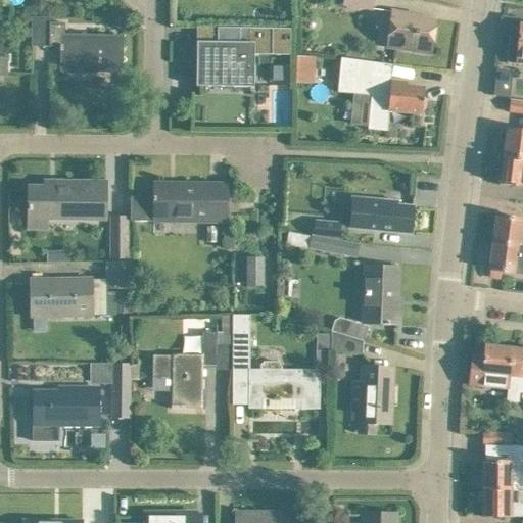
[(37,0),(31,7),(40,16),(49,6),(43,0),(37,0)]
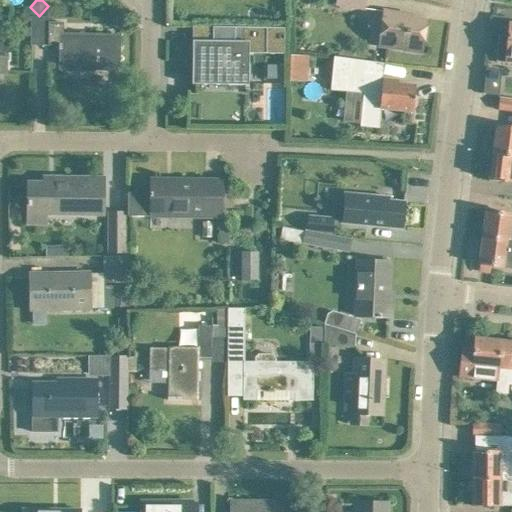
[(335,0),(335,6),(364,9),(365,0),(335,0)]
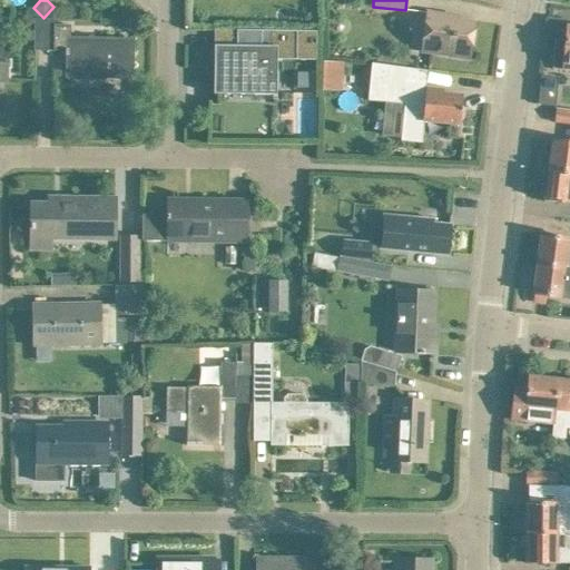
[(449,16),(428,12),(422,51),(451,56),(451,52),(470,55),(474,23),(449,20),(449,16)]
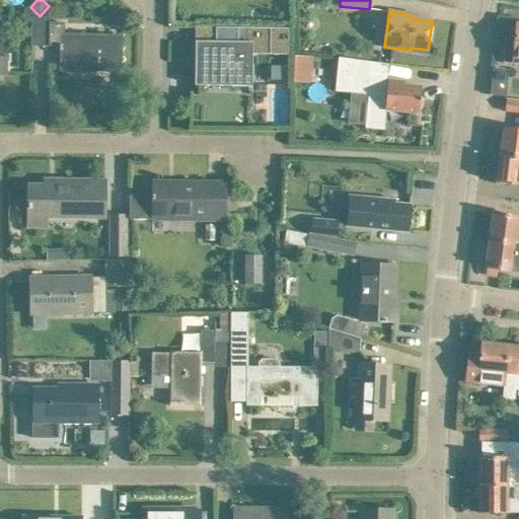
[(50,18),(34,17),(34,47),(49,47),(49,46),(59,46),(59,51),(61,51),(61,70),(120,71),(121,36),(63,35),(63,24),(50,24),(50,18)]
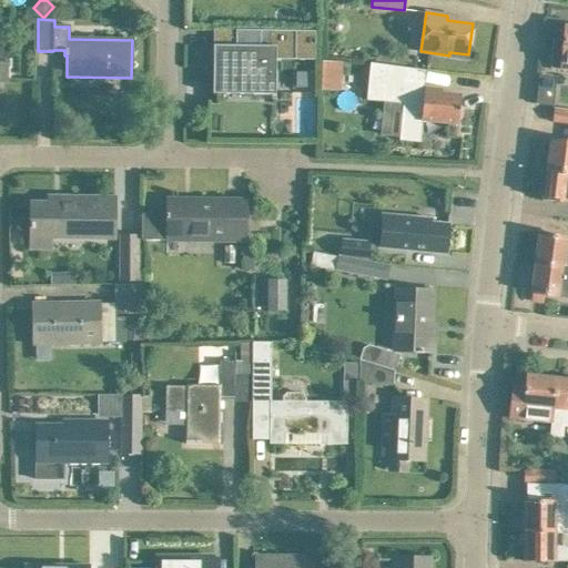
[(550,69),(567,70),(567,27),(565,27),(564,40),(553,39),(550,69)]
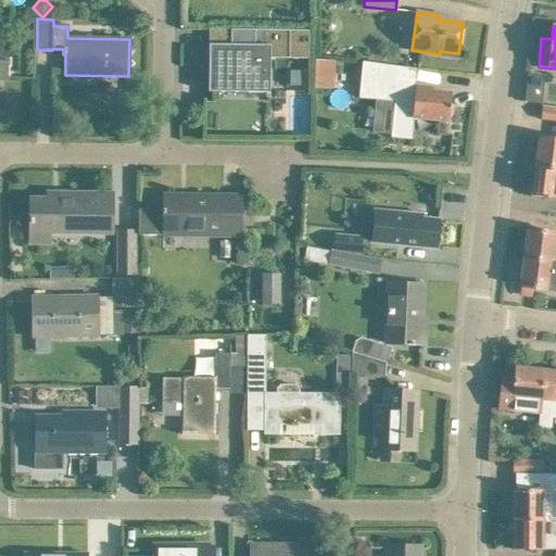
[(203,90),(203,92),(269,93),(270,59),(308,59),(308,30),(290,29),(230,29),(230,45),(212,45),(212,77),(203,77),(203,79),(212,79),(212,90),(203,90)]
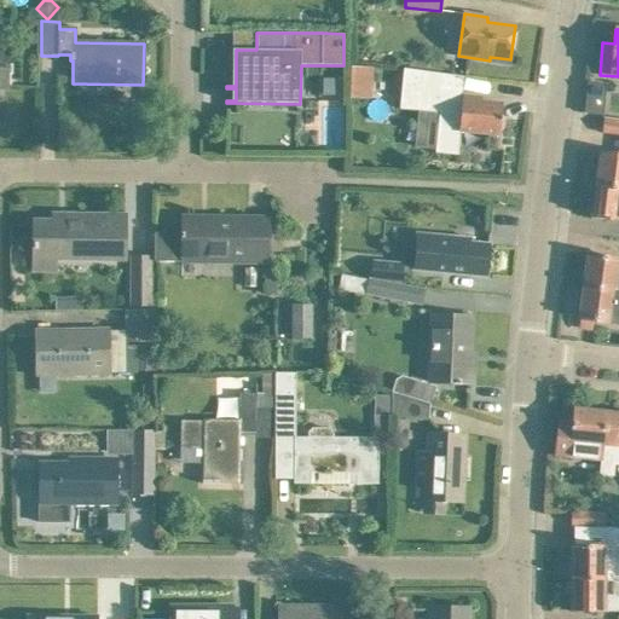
[(352,68),(351,99),(371,100),(372,69),(352,68)]
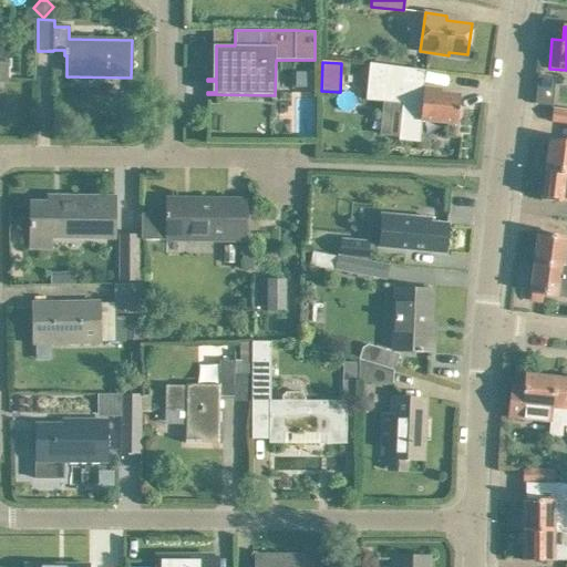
[(367,100),(401,102),(399,141),(420,143),(422,121),(457,124),(461,96),(441,94),(441,90),(412,86),(413,70),(369,63),(367,100)]
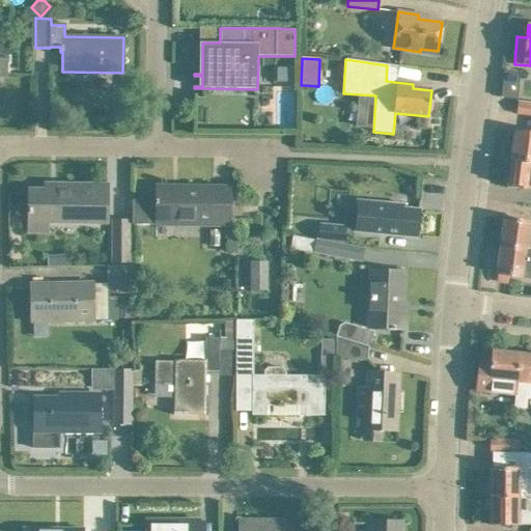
[(500,96),(516,96),(518,70),(502,68),(500,96)]
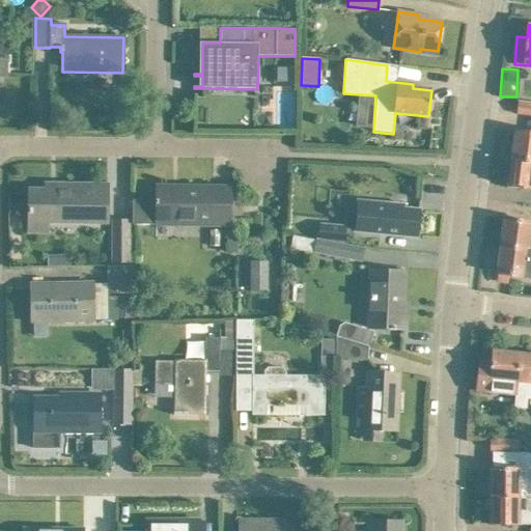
[(530,103),(519,102),(516,114),(530,116),(530,103)]
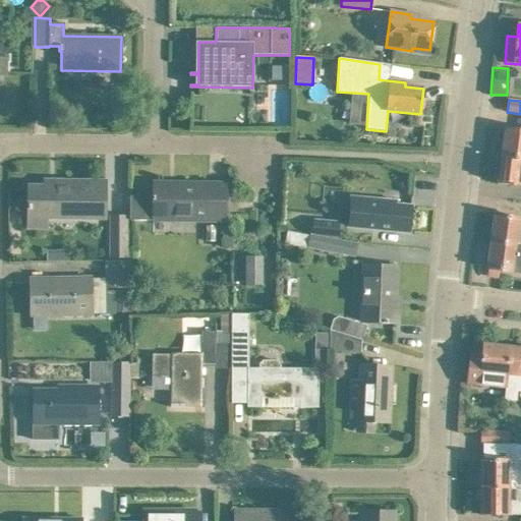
[(520,130),(505,129),(502,156),(520,158),(520,130)]
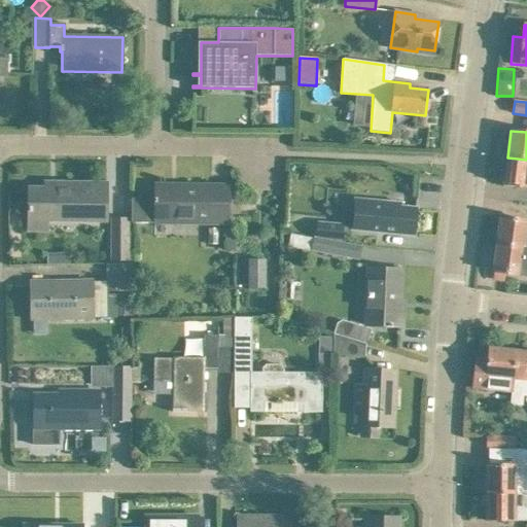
[(526,160),(507,157),(503,185),(526,187),(526,160)]
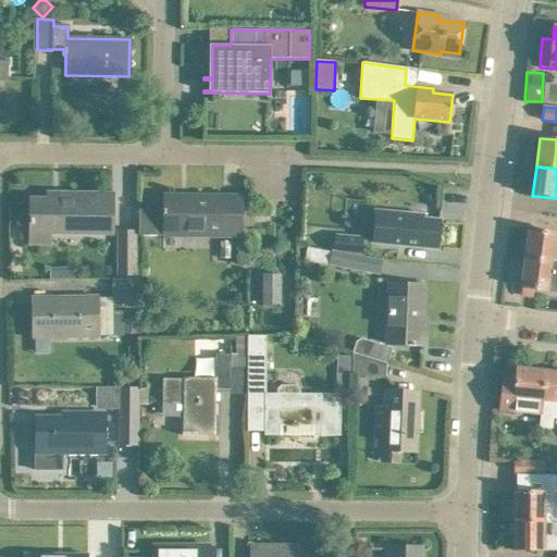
[(31,233),(111,234),(112,195),(77,195),(77,200),(32,200),(31,219),(29,224),(31,224),(31,233)]
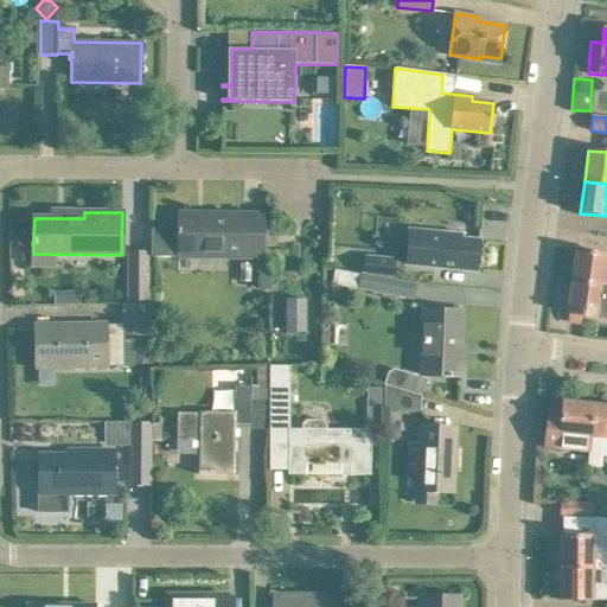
[(208,257),(208,249),(240,249),(240,259),(263,259),(264,213),(178,213),(178,229),(151,229),(151,257),(208,257)]
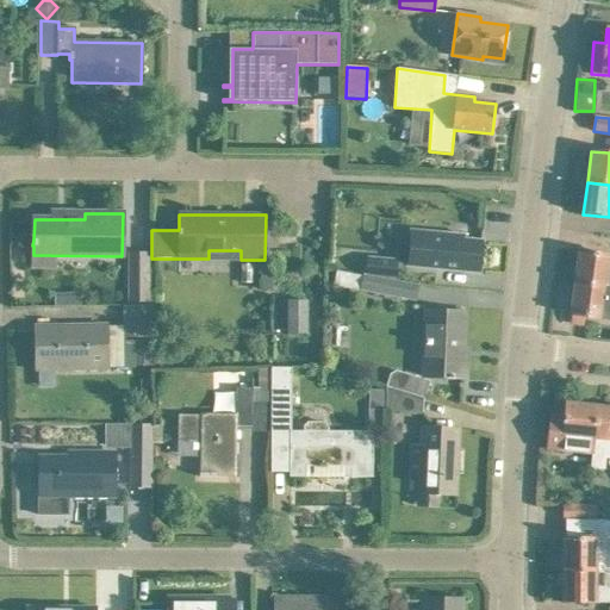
[(481,242),(462,241),(462,236),(411,231),(409,266),(479,272),(481,242)]
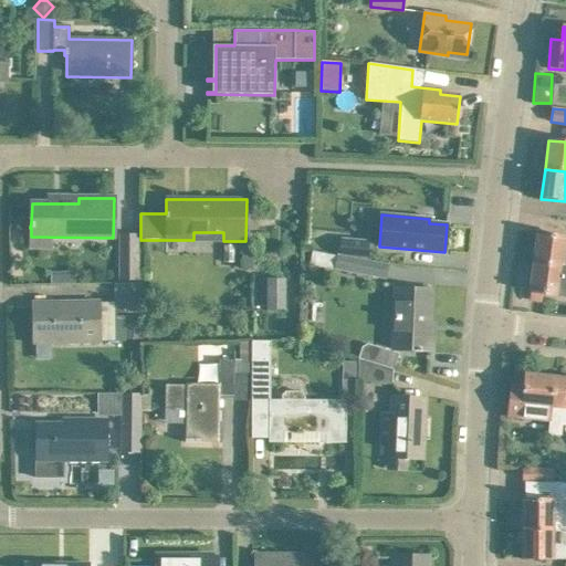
[(565,237),(536,233),(533,263),(565,266),(565,237)]
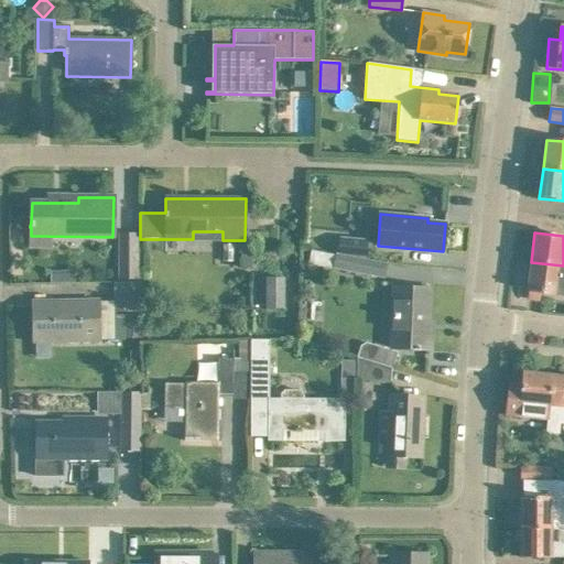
[(120,236),(120,277),(136,277),(136,236),(120,236)]
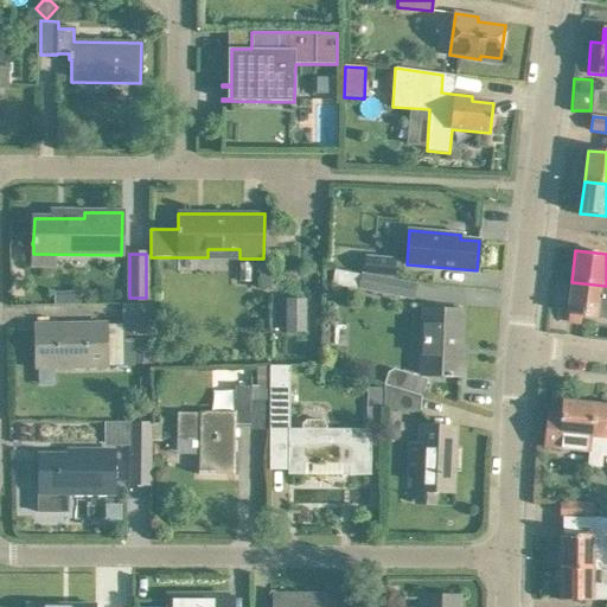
[(394,260),(364,256),(363,273),(395,275),(394,260)]
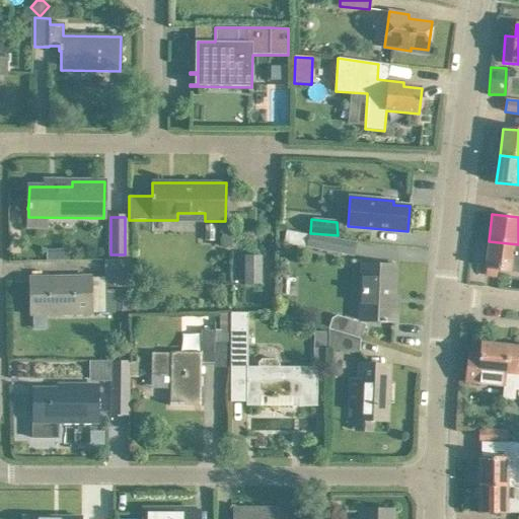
[(223,225),(224,247),(234,247),(234,225),(223,225)]
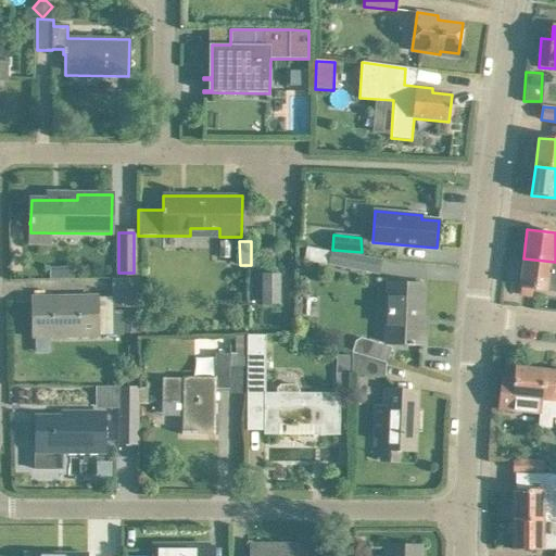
[(378,275),(381,261),(331,251),(329,265),(378,275)]
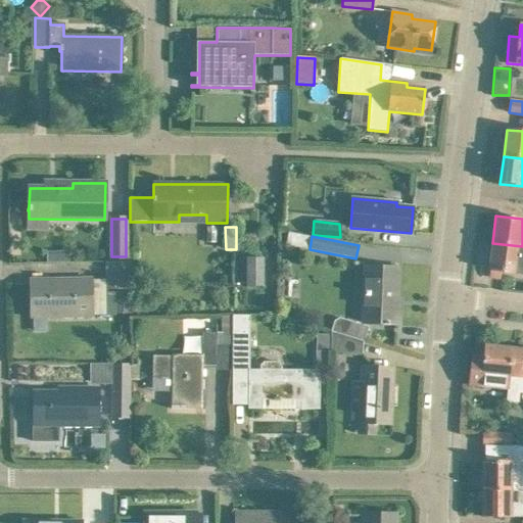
[(522,246),(492,243),(488,270),(522,274),(522,246)]
